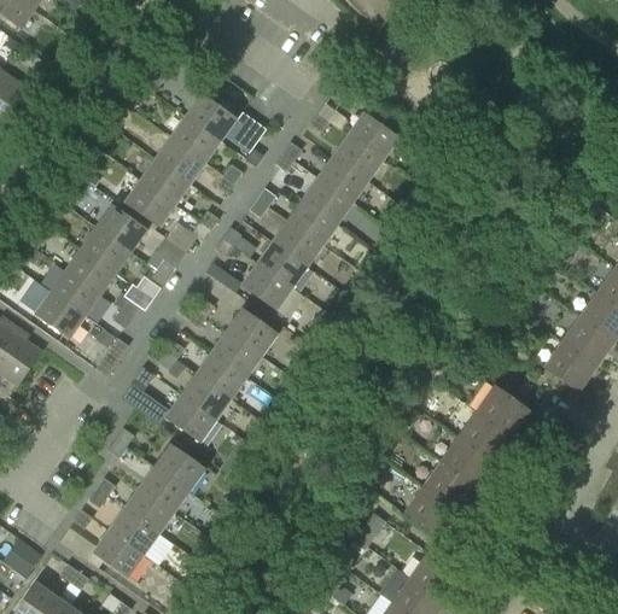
[(0,0),(0,15),(21,30),(34,11),(18,0),(0,0)]
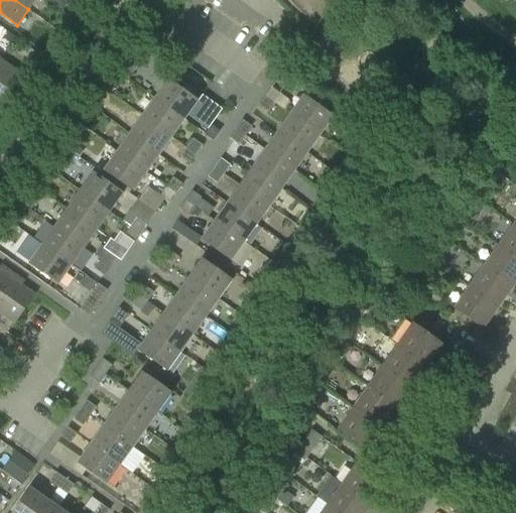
[(15,0),(28,9),(34,0),(15,0)]
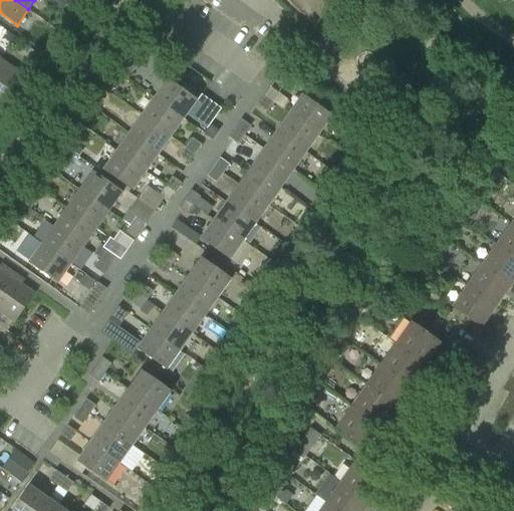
[(287,0),(314,24),(335,1),(334,0),(287,0)]
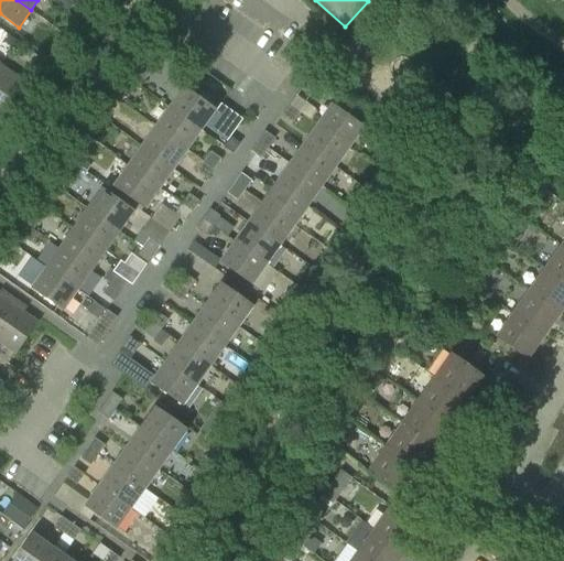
[(17,39),(9,33),(3,41),(11,46),(17,39)]
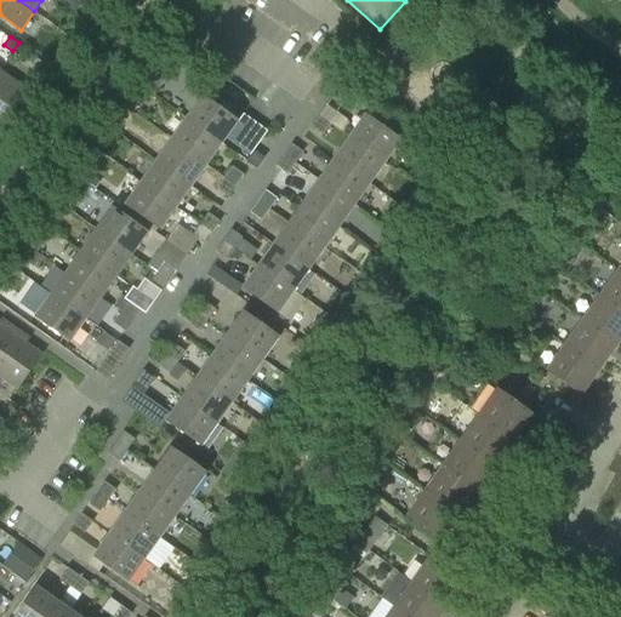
[(44,76),(50,68),(41,61),(35,69),(44,76)]
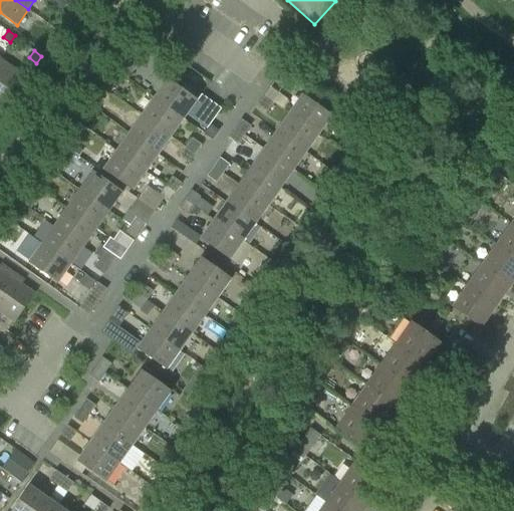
[(22,72),(0,56),(0,100),(1,101),(22,72)]
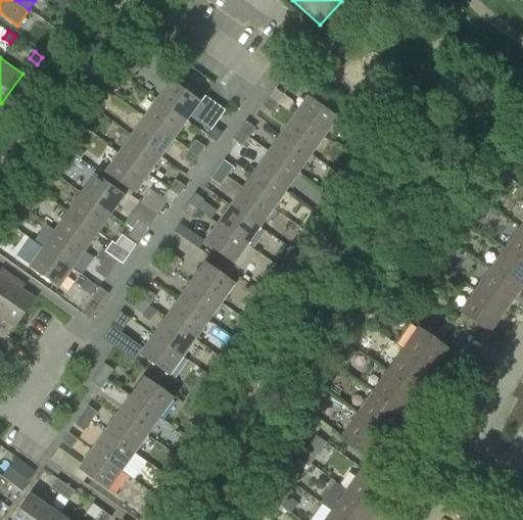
[(117,73),(112,81),(115,83),(123,82),(126,78),(117,73)]
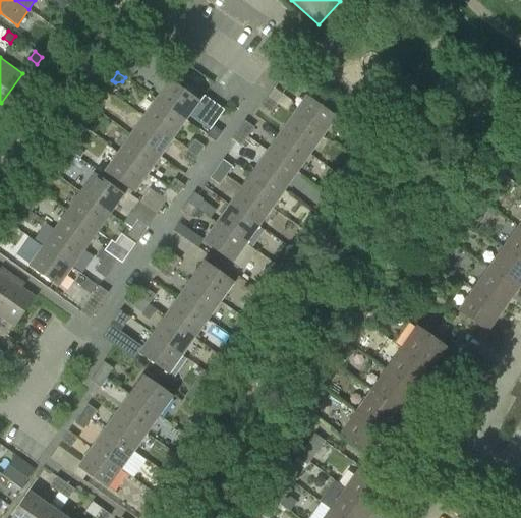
[(169,78),(156,98),(186,118),(197,102),(199,100),(197,99),(169,78)]
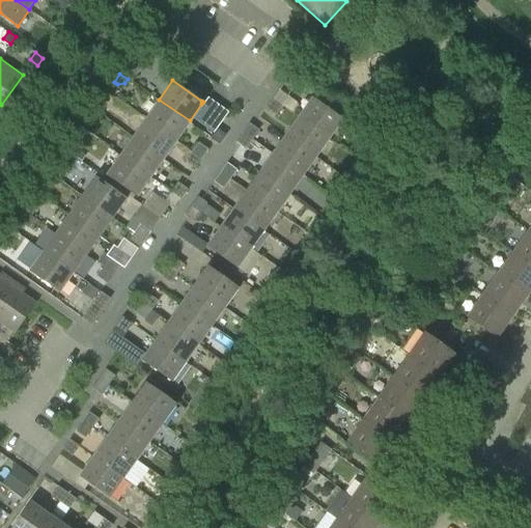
[(279,86),(272,95),(281,103),(288,93),(279,86)]
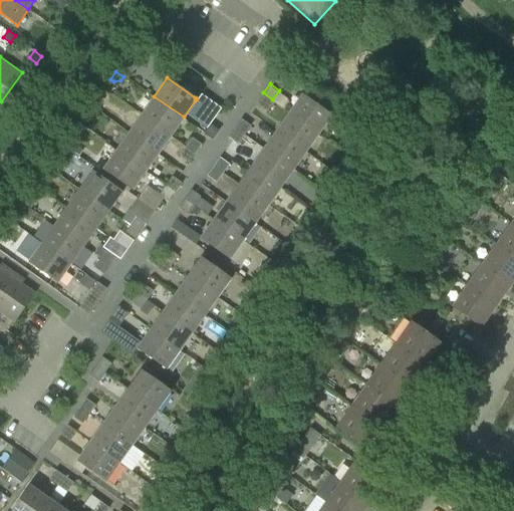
[(266,108),(272,99),(263,92),(257,101),(266,108)]
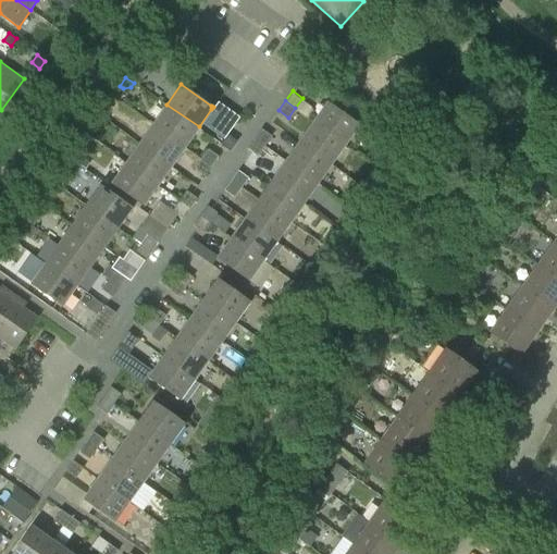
[(327,101),(313,121),(346,144),(359,124),(327,101)]
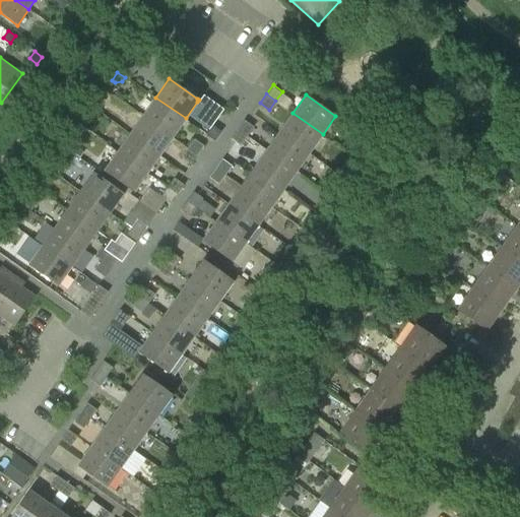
[(143,115),(174,136),(187,119),(186,118),(155,98),(143,115)]
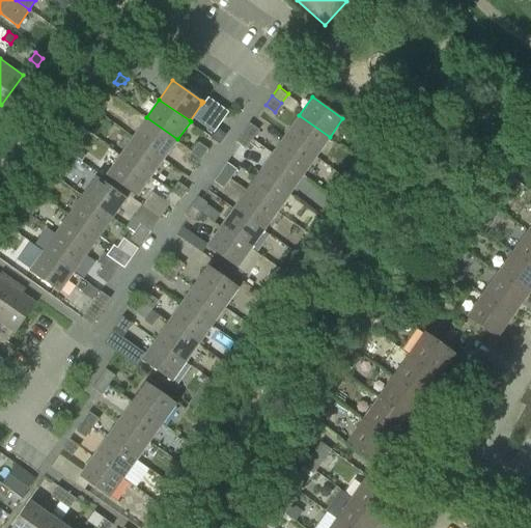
[(286,133),(317,155),(330,137),(299,115),(286,133)]
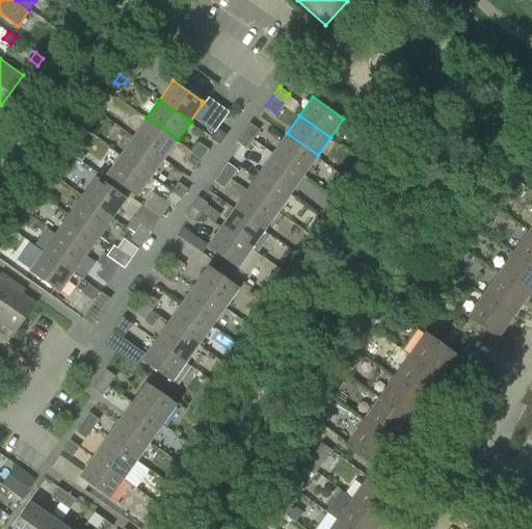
[(134,136),(165,158),(178,139),(147,117),(134,136)]
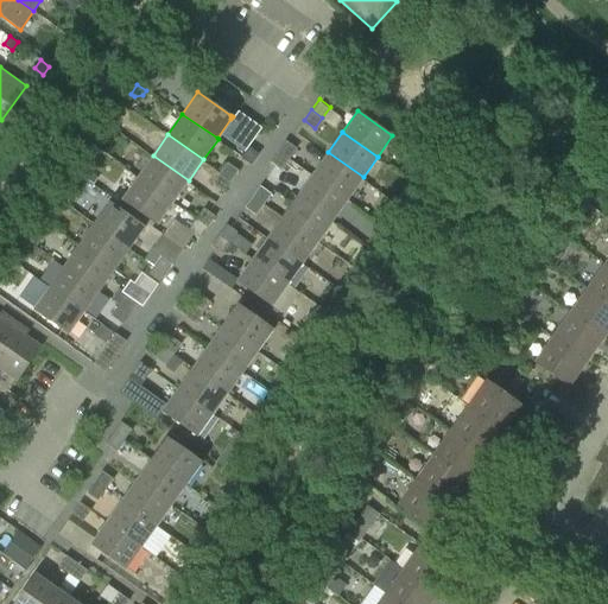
[(285,138),(277,148),(287,157),(296,146),(285,138)]
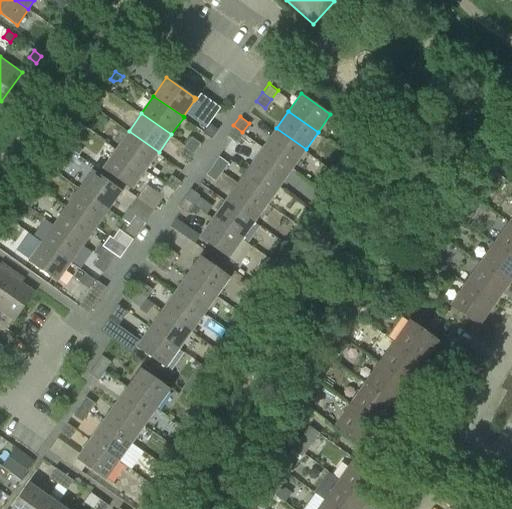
[(201,130),(206,133),(211,137),(217,128),(209,122),(208,121),(201,130)]
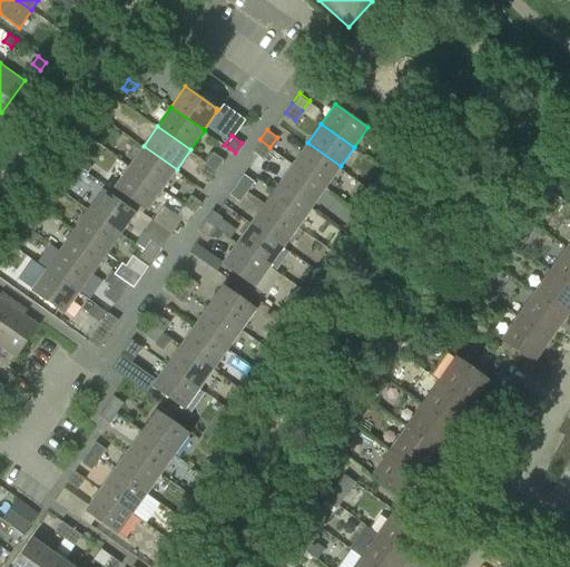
[(262,157),(269,147),(259,139),(253,149),(262,157)]
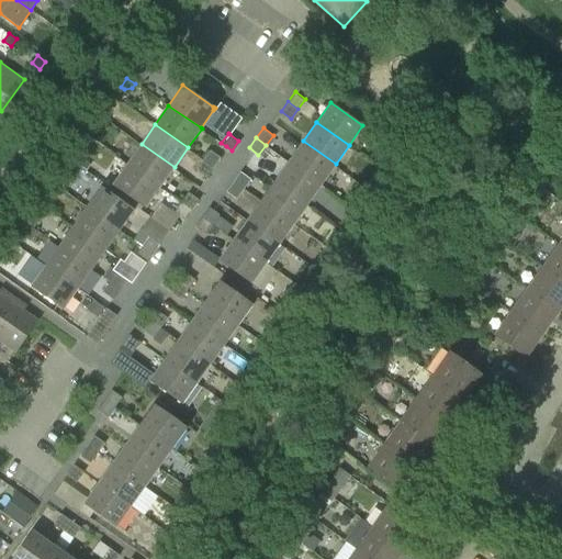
[(289,160),(322,183),(336,164),(303,141),(289,160)]
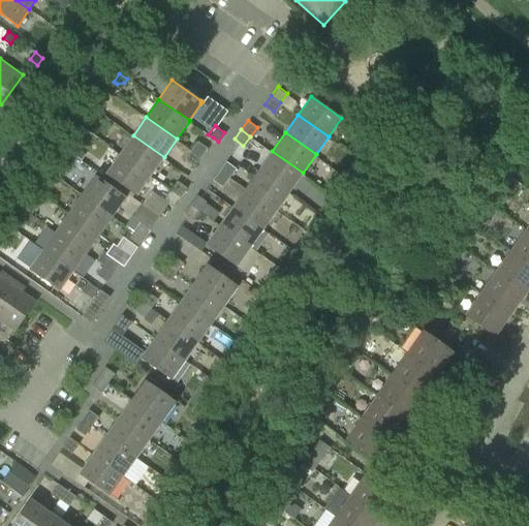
[(120,154),(151,176),(164,157),(133,135),(120,154)]
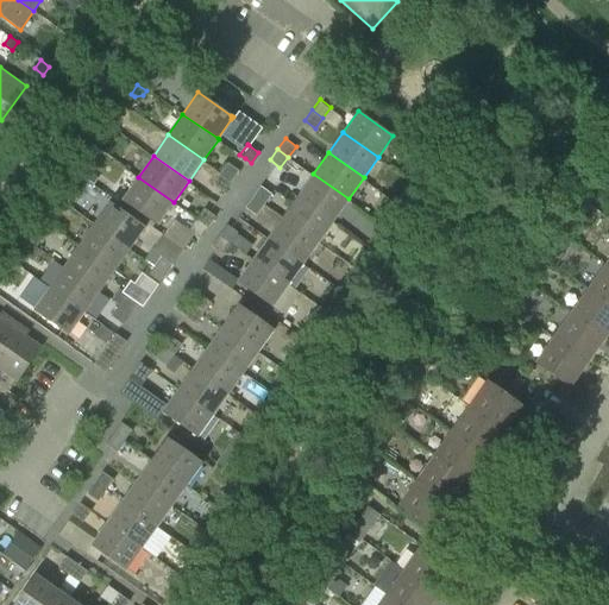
[(227,162),(220,172),(231,180),(238,169),(227,162)]
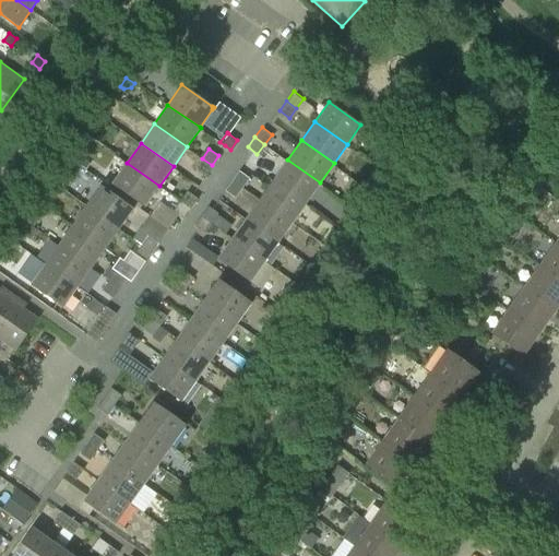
[(205,175),(212,165),(202,158),(194,168),(205,175)]
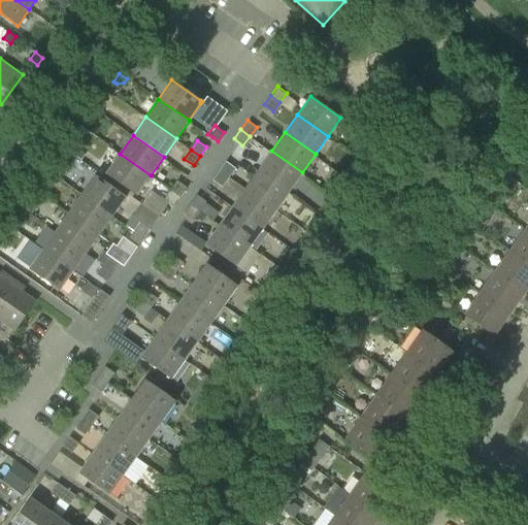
[(259,169),(290,191),(302,172),(271,151),(259,169)]
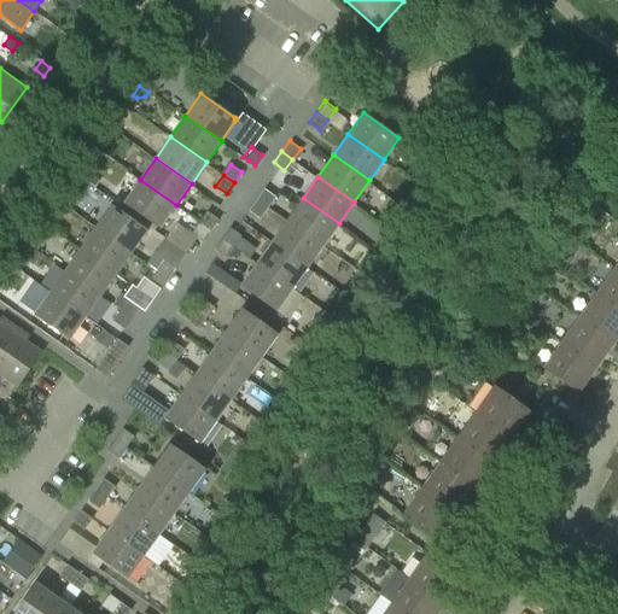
[(159,228),(176,205),(140,180),(123,203),(159,228)]
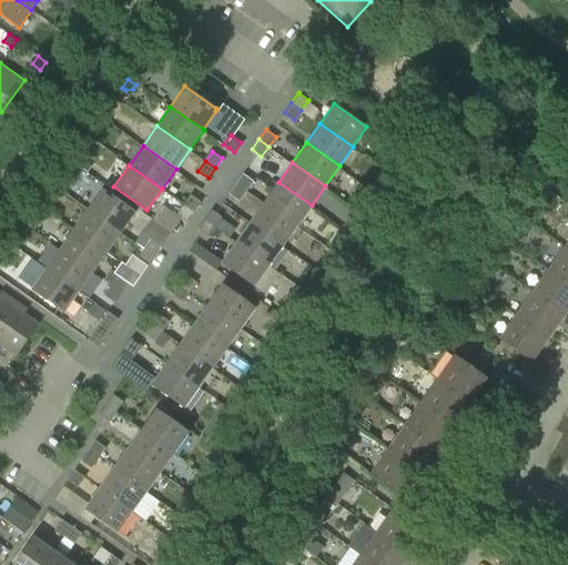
[(242,171),(235,182),(245,189),(253,179),(242,171)]
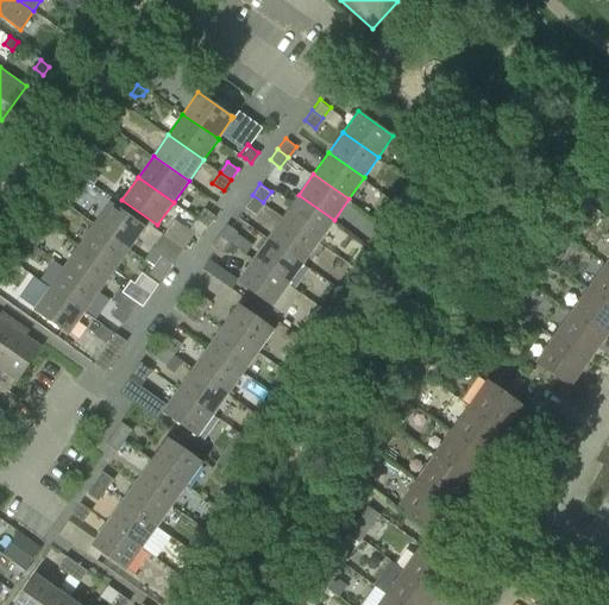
[(255,214),(263,202),(252,195),(244,206),(255,214)]
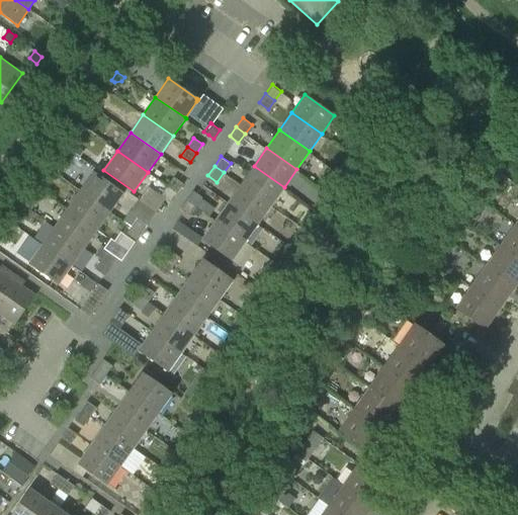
[(241,184),(271,205),(284,187),(254,166),(241,184)]
